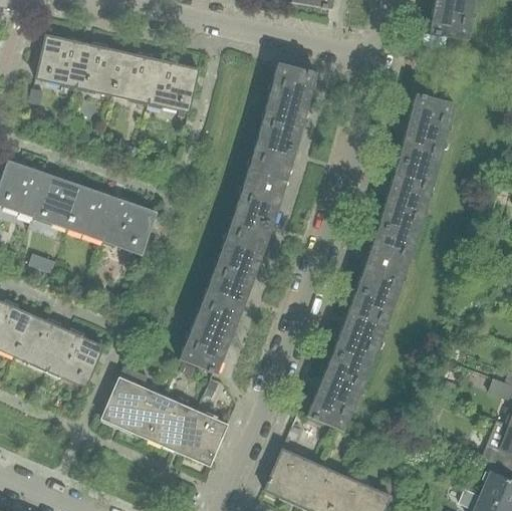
[(331,9),(332,0),(291,0),(291,1),(331,9)]
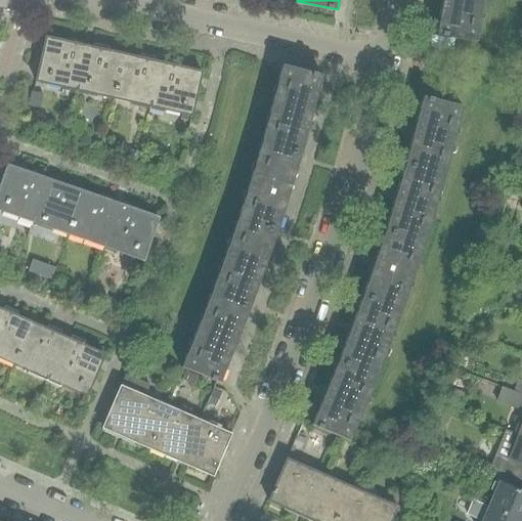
[(478,40),(485,0),(442,0),(437,33),(478,40)]
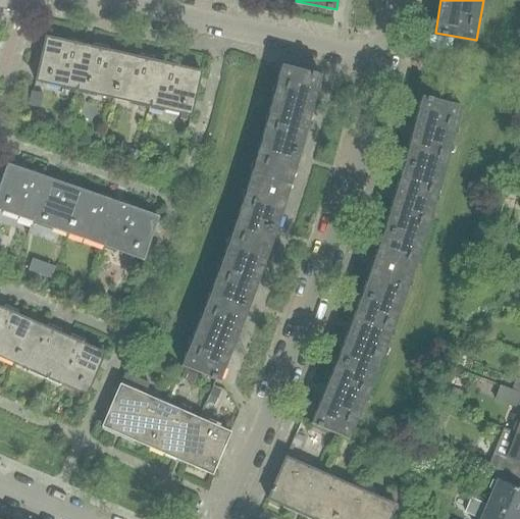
[(47,35),(37,80),(113,96),(124,52),(47,35)]
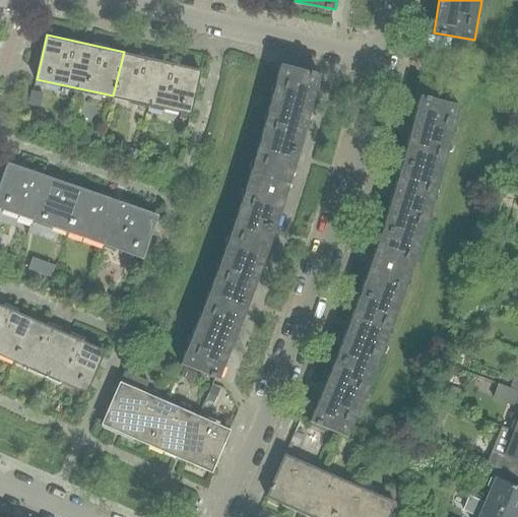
[(124,52),(113,95),(192,113),(201,69),(124,52)]
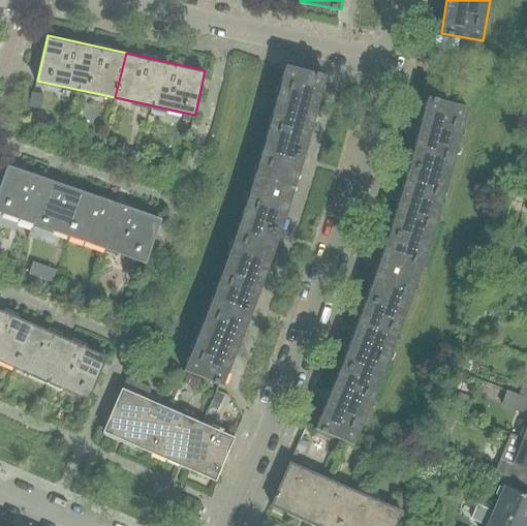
[(327,74),(286,64),(266,143),(306,153),(327,74)]
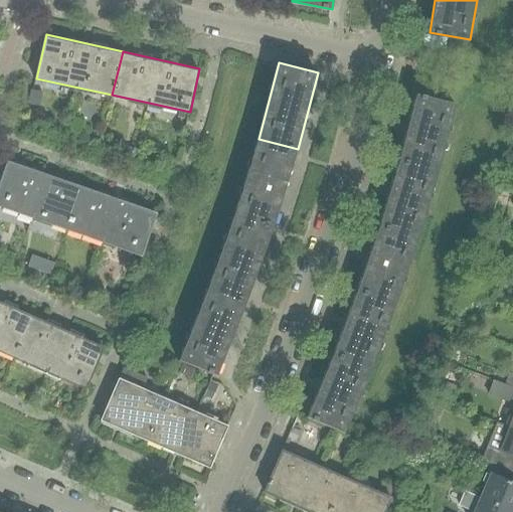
[(32,89),(29,103),(41,105),(44,92),(32,89)]
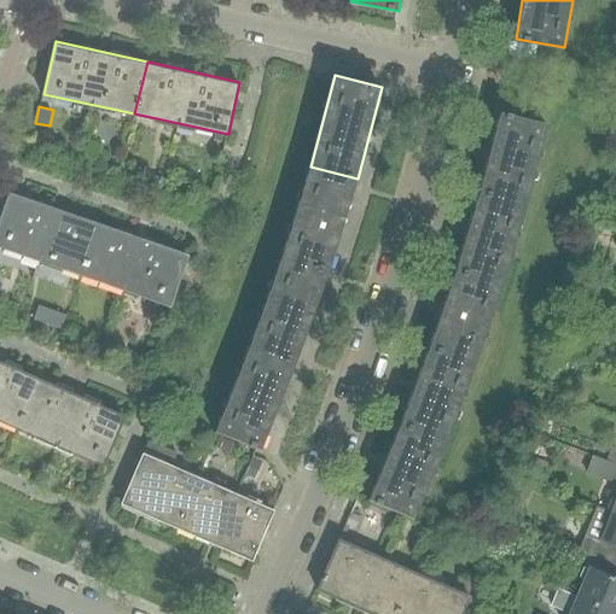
[(500,111),(480,191),(527,203),(547,123),(500,111)]
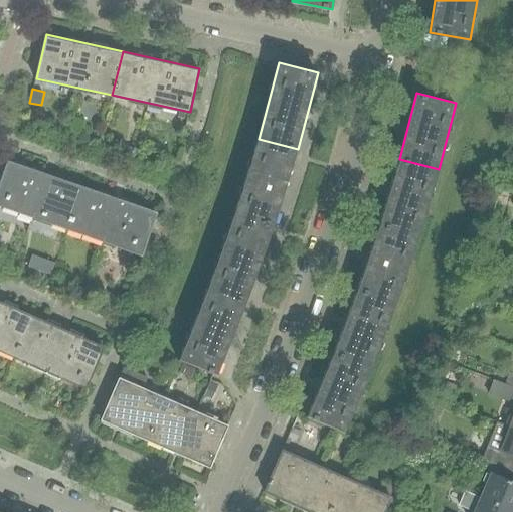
[(274,225),(298,149),(259,139),(235,212),(274,225)]
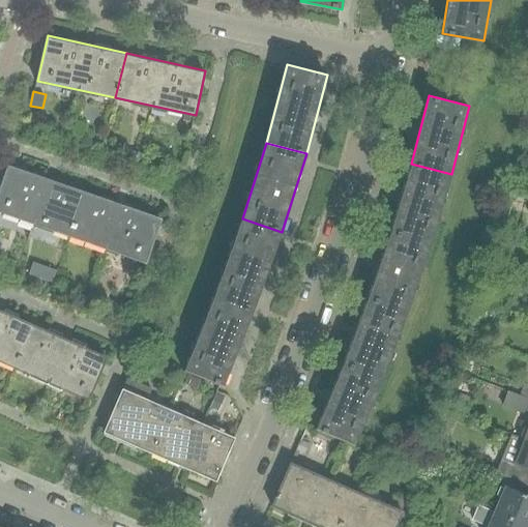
[(130,149),(128,156),(140,159),(142,152),(130,149)]
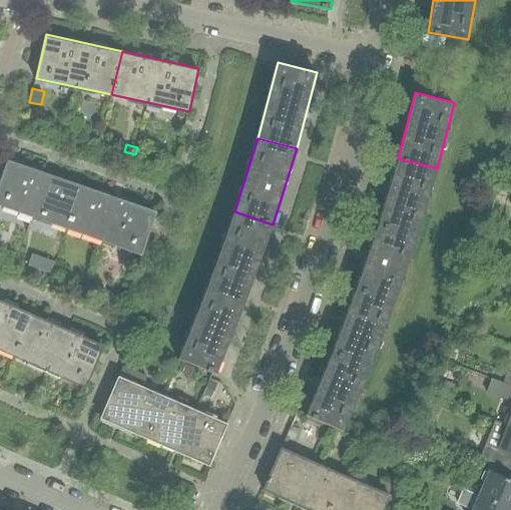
[(417,235),(437,168),(398,158),(379,223),(417,235)]
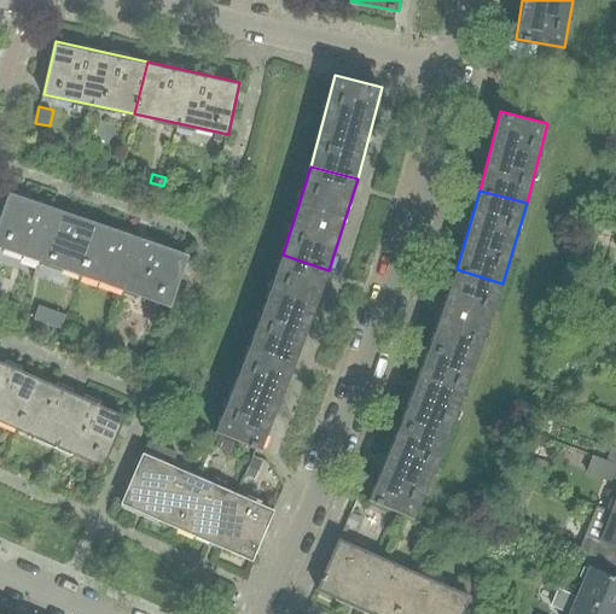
[(0,245),(82,274),(100,223),(11,193),(0,222),(0,245)]
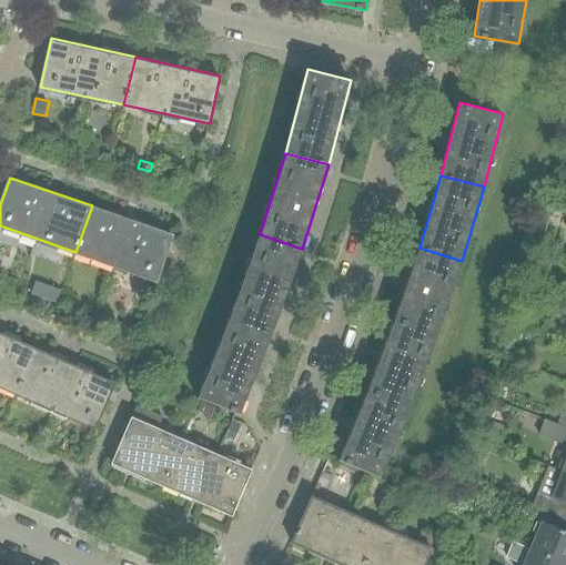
[(173,234),(92,205),(76,252),(157,281),(173,234)]
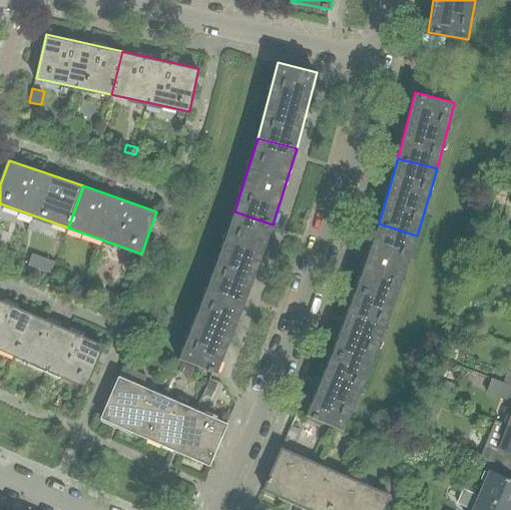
[(245,299),(273,224),(234,211),(208,284),(245,299)]
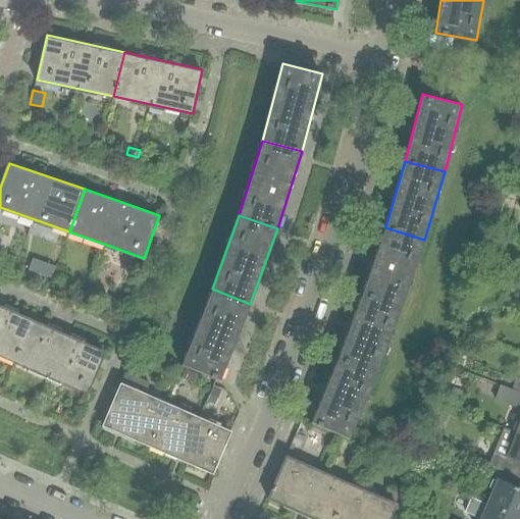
[(401,307),(424,240),(385,227),(363,293),(401,307)]
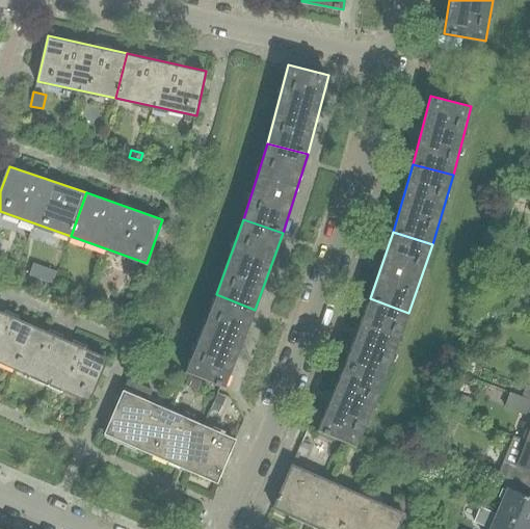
[(58,270),(47,266),(43,278),(54,282),(58,270)]
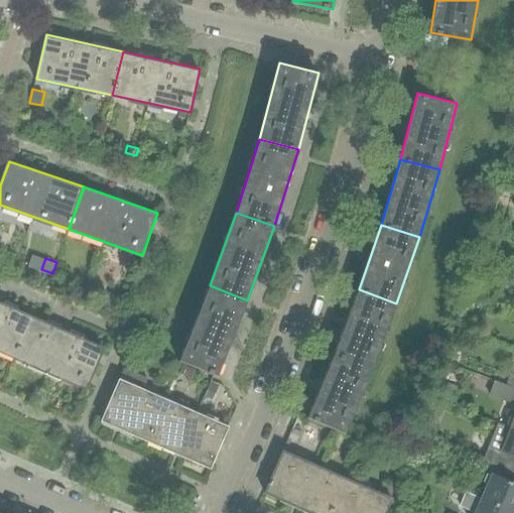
[(218,375),(247,300),(210,285),(180,360),(218,375)]
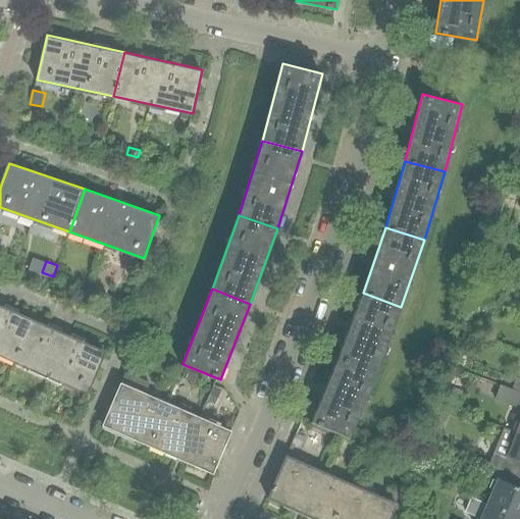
[(376,373),(401,307),(363,293),(339,357),(376,373)]
